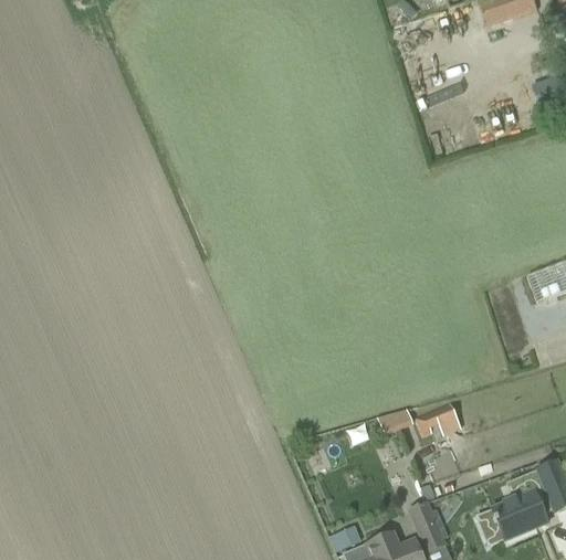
[(477,0),(486,28),(536,10),(533,0),(477,0)]
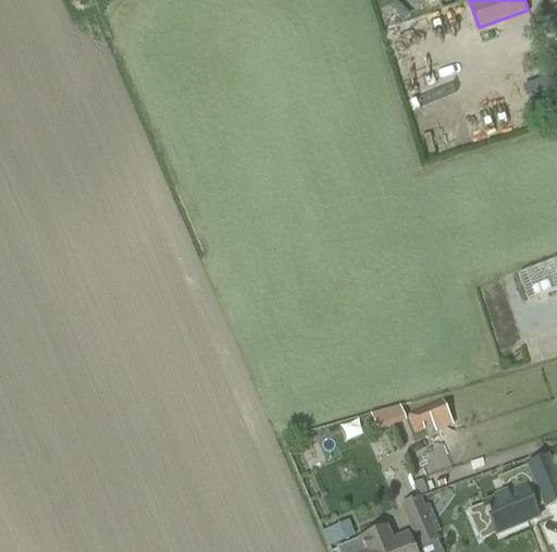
[(556,88),(553,74),(522,83),(530,107),(556,98),(556,88)]
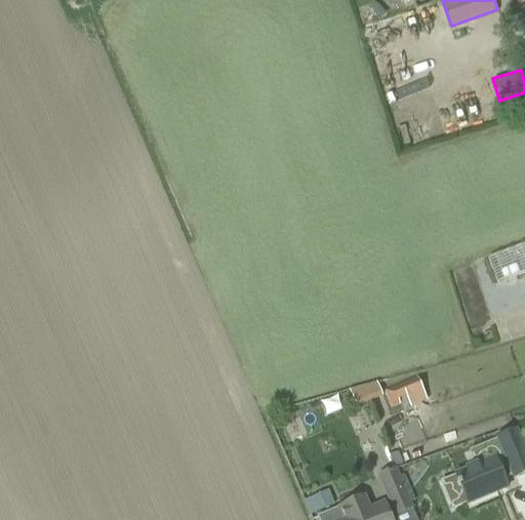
[(524,241),(489,255),(498,279),(524,269),(524,241)]
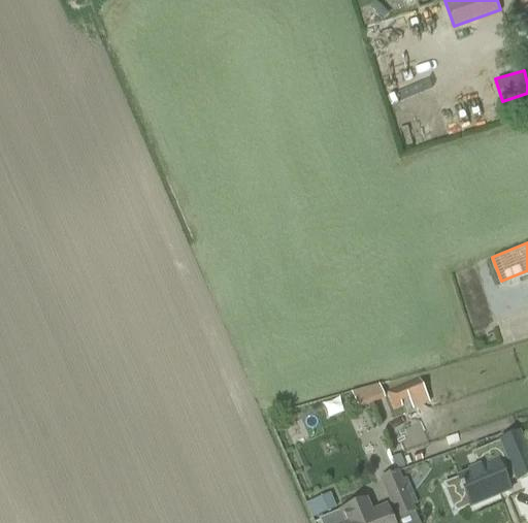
[(419,374),(386,388),(393,406),(401,403),(400,399),(408,395),(413,407),(429,400),(419,374)]
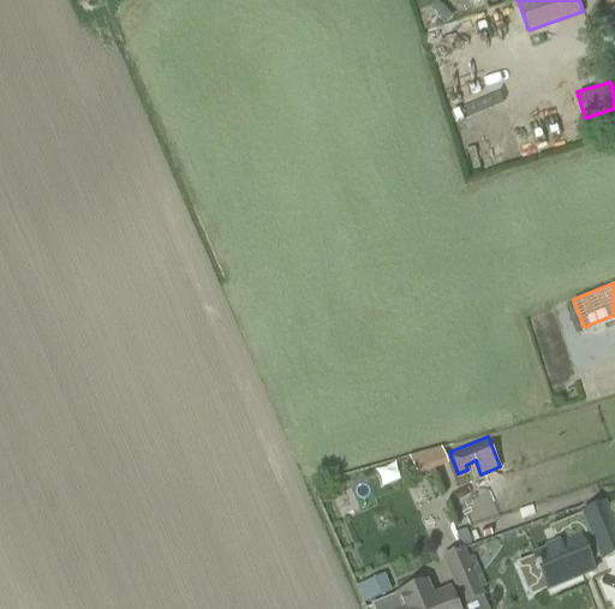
[(412,452),(421,467),(435,460),(427,445),(412,452)]
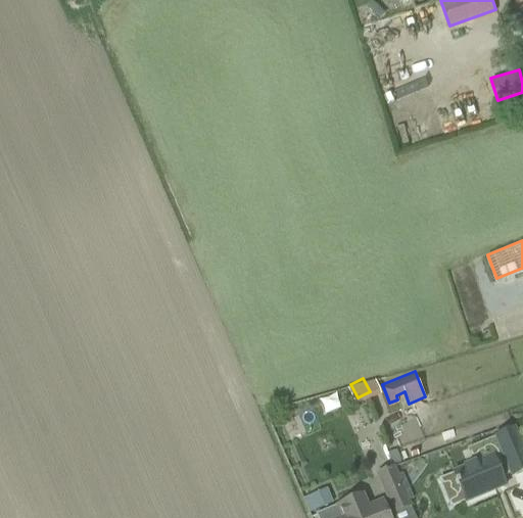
[(453,470),(439,475),(450,504),(505,480),(501,469),(509,466),(512,473),(522,468),(522,444),(515,425),(494,433),(495,435),(477,442),(483,457),(460,467),(453,470)]
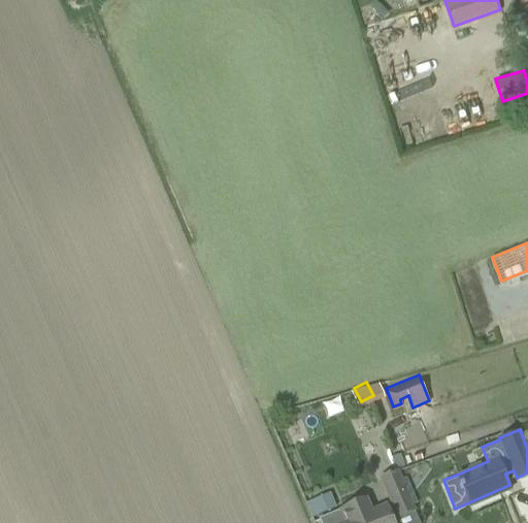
[(399,451),(392,454),(397,466),(404,463),(399,451)]
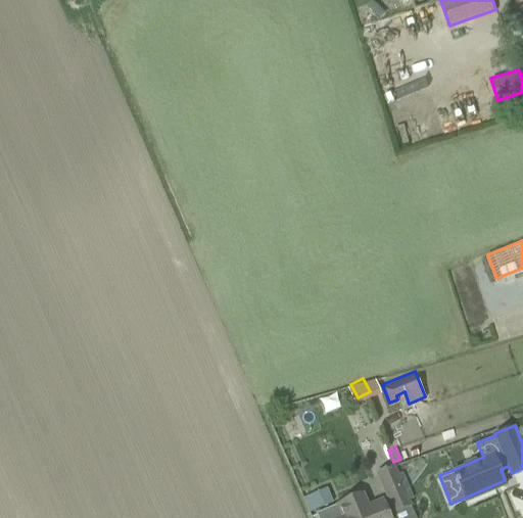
[(376,471),(393,510),(411,502),(400,477),(401,477),(397,466),(395,467),(394,463),(376,471)]
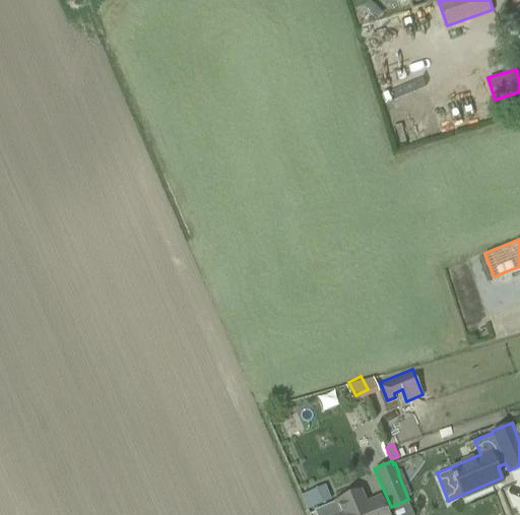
[(331,497),(325,483),(301,493),(307,507),(331,497)]
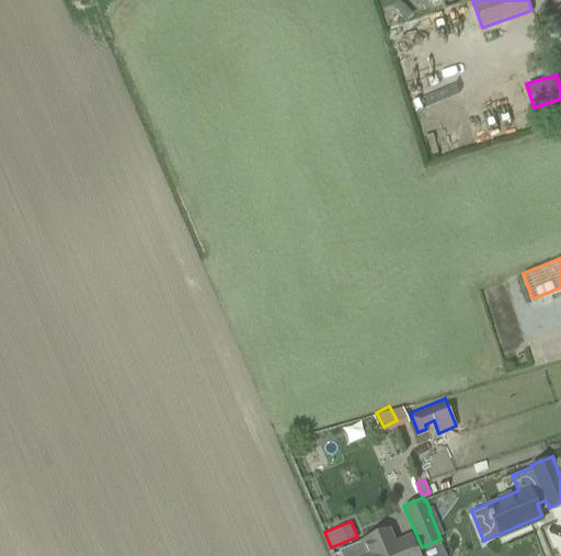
[(393,541),(388,528),(359,540),(361,541),(340,549),(342,555),(419,555),(410,534),(393,541)]
